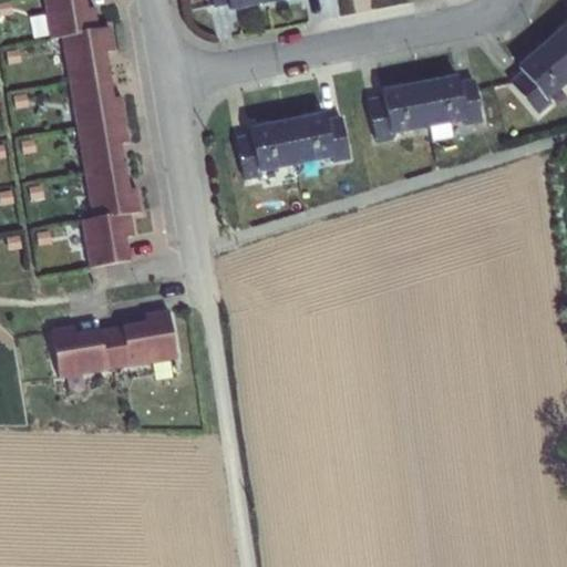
[(43,0),(51,37),(55,35),(76,40),(112,34),(110,22),(100,24),(95,3),(88,4),(86,0),(43,0)]
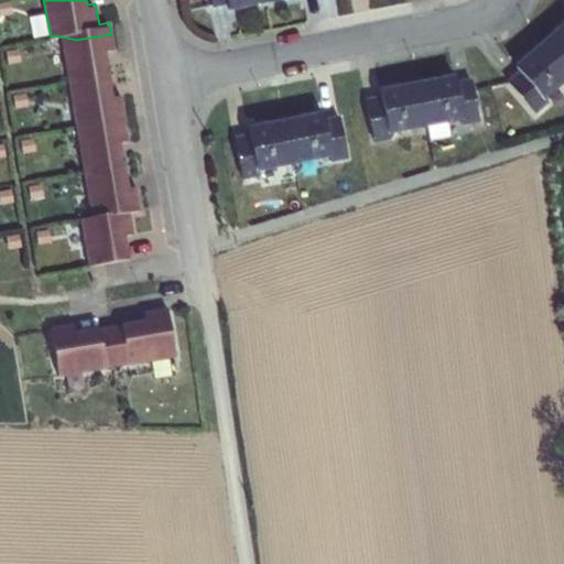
[(225,0),(226,4),(228,10),(266,2),(264,0),(225,0)]
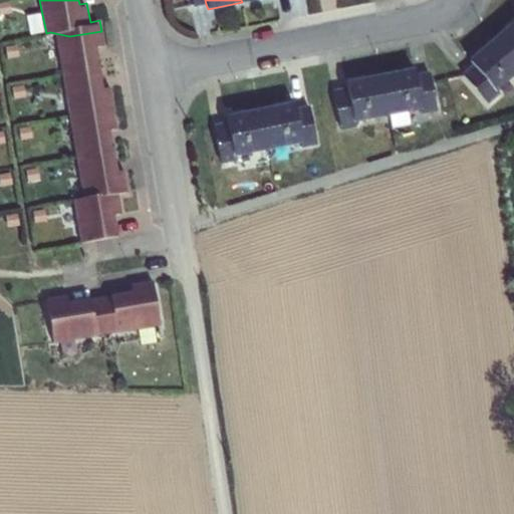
[(513,58),(513,20),(495,37),(513,58)]
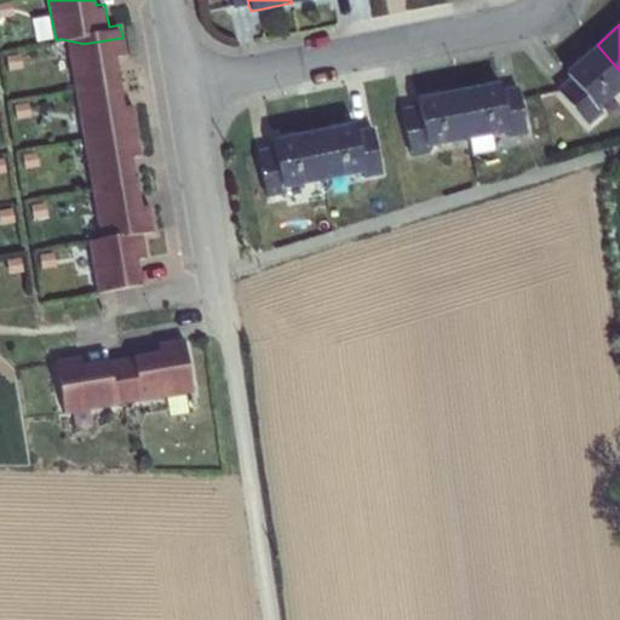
[(84,44),(61,39),(72,96),(102,92),(121,91),(114,53),(126,52),(122,38),(84,44)]
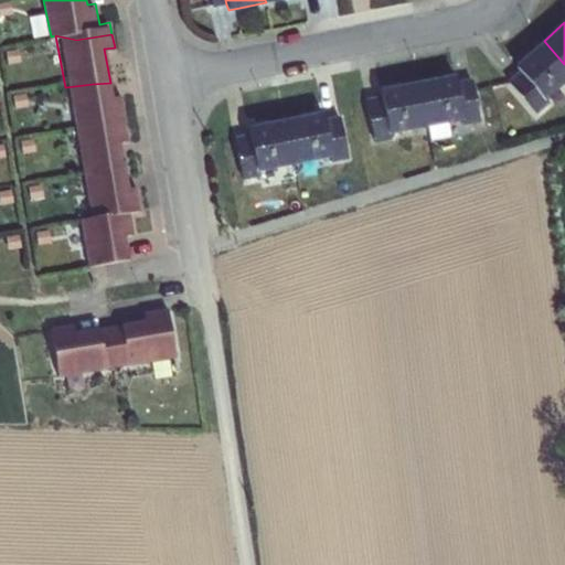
[(546,99),(564,82),(564,64),(544,41),(514,65),(519,71),(544,100),(546,99)]
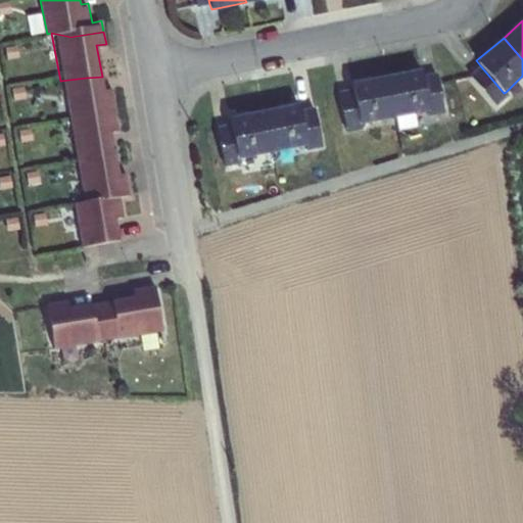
[(504,93),(480,65),(469,75),(497,105),(509,95),(506,92),(504,93)]
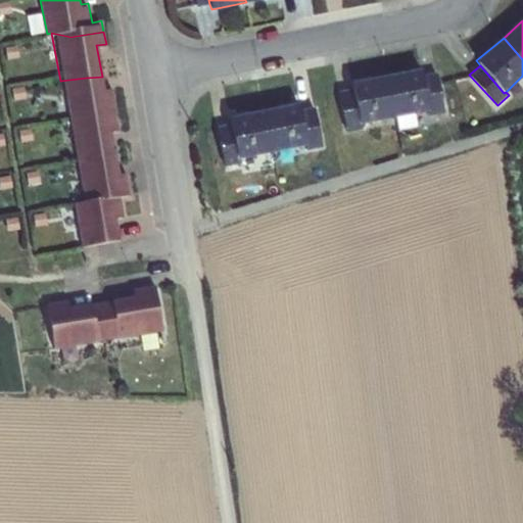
[(413,114),(426,112),(429,111),(422,76),(422,70),(387,77),(395,119),(396,117),(413,114)]
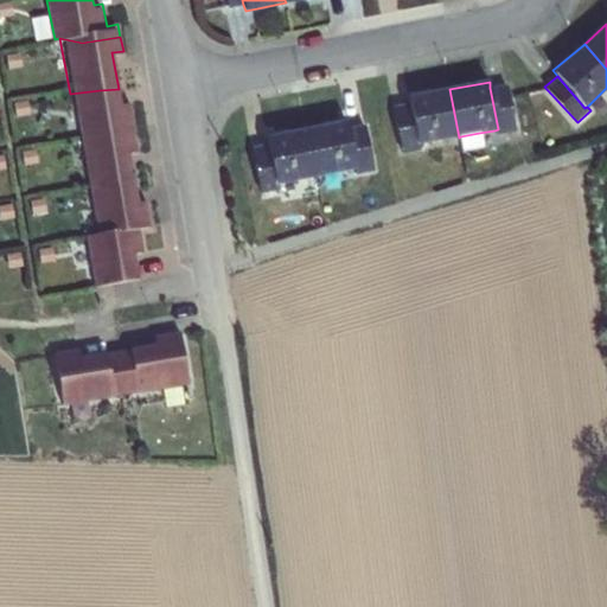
[(498,129),(494,131),(496,135),(516,132),(506,84),(490,88),(498,129)]
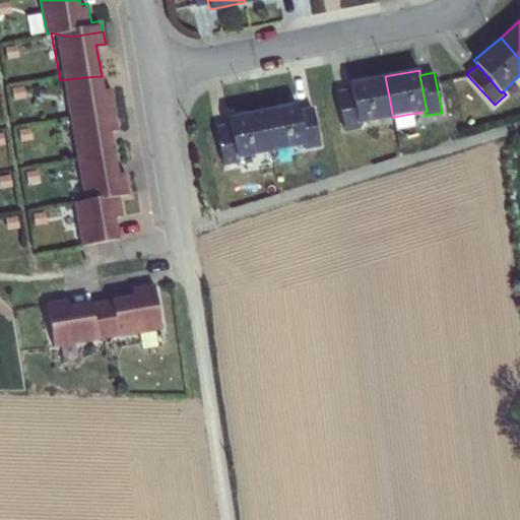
[(85,77),(60,80),(68,123),(88,120),(117,115),(111,85),(104,86),(102,76),(85,77)]
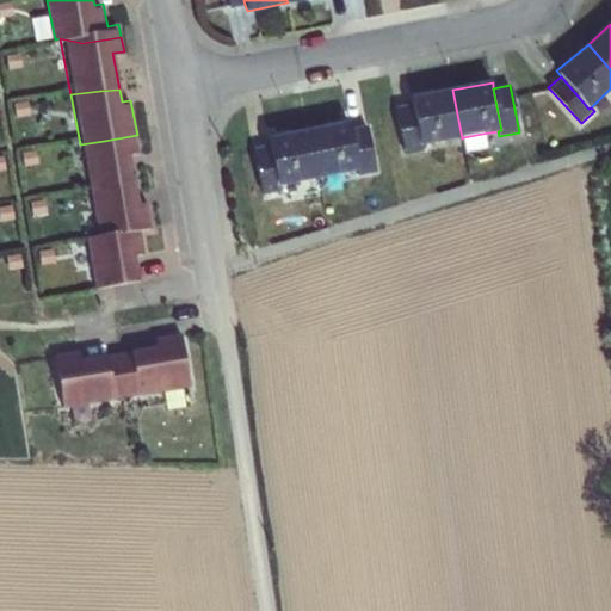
[(424,146),(462,139),(452,90),(411,98),(412,104),(420,146),(424,146)]
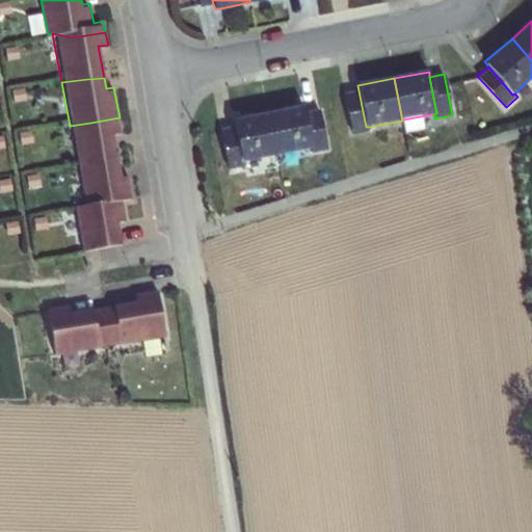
[(369,127),(366,127),(358,90),(344,92),(351,134),(370,130),(369,127)]
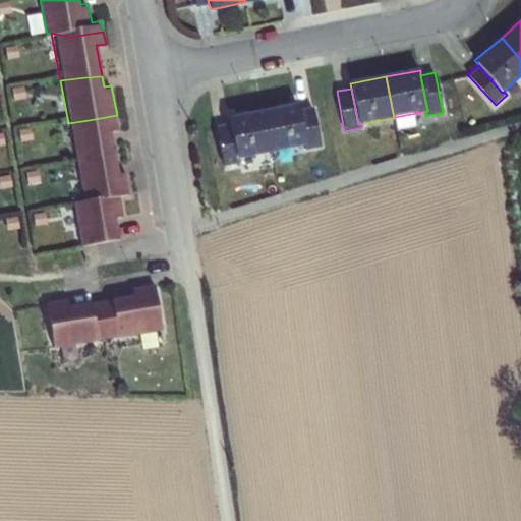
[(459,102),(445,105),(448,120),(461,117),(459,102)]
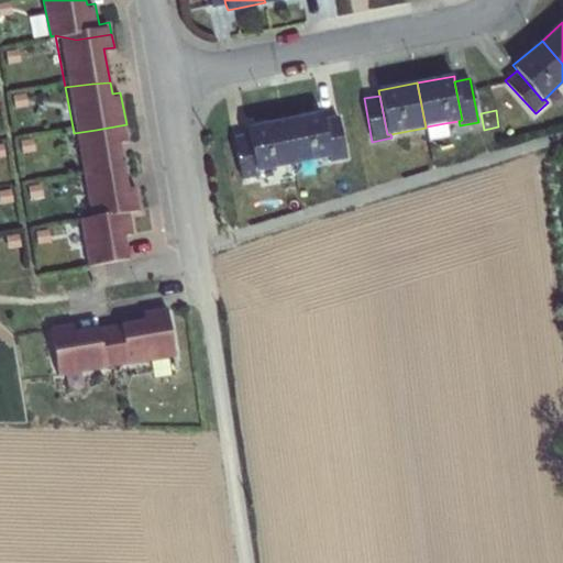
[(294,164),(327,157),(331,156),(323,119),(322,112),(285,120),(294,164)]
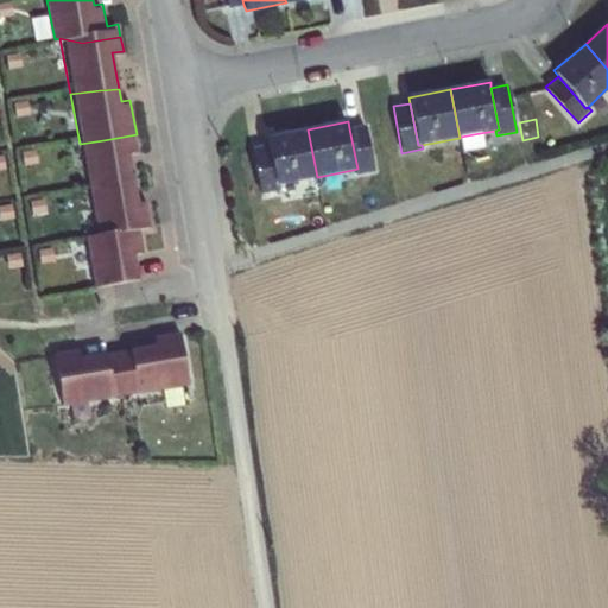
[(366,125),(349,128),(358,169),(353,170),(354,175),(374,171),(366,125)]
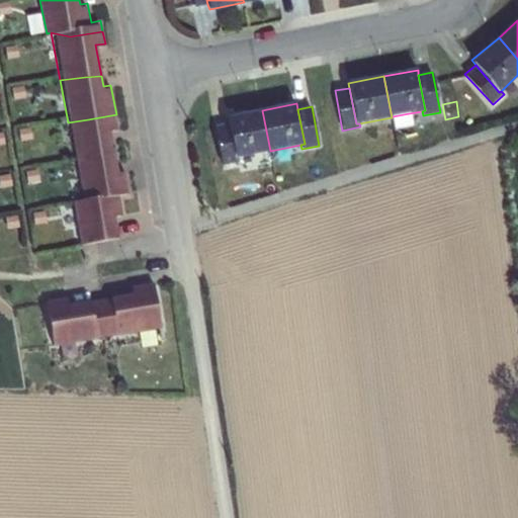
[(240,157),(270,151),(262,110),(227,117),(228,122),(235,157),(240,157)]
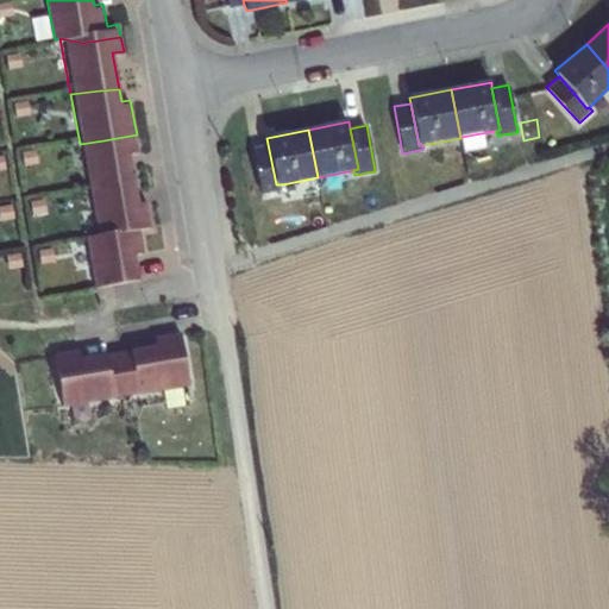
[(481,133),(462,137),(465,152),(484,149),(481,133)]
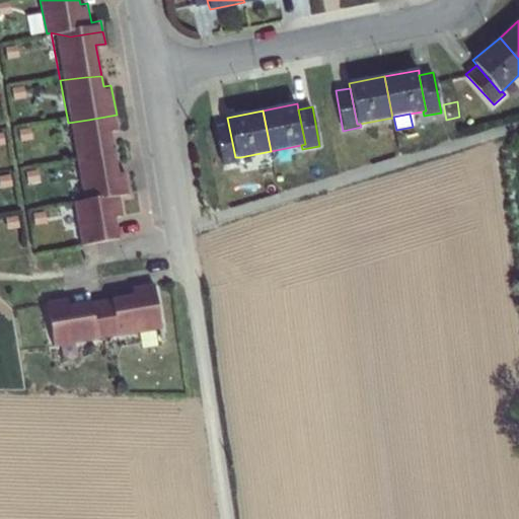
[(88,120),(68,123),(76,166),(117,161),(110,129),(119,128),(117,115),(88,120)]
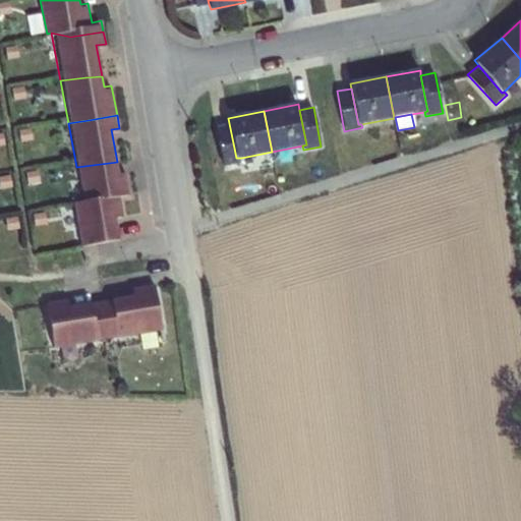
[(241,158),(236,158),(229,123),(216,126),(224,166),(242,162),(241,158)]
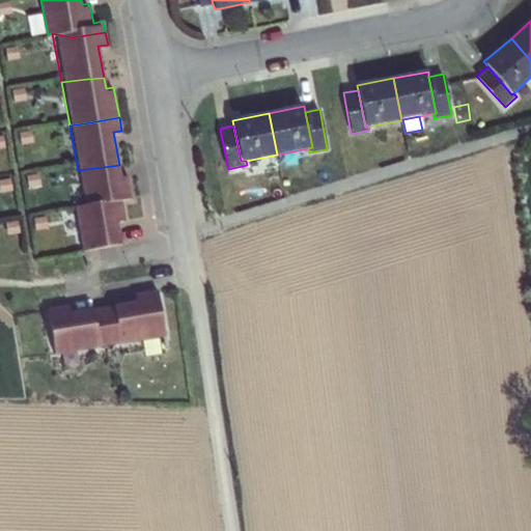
[(119,165),(78,170),(84,202),(75,204),(76,213),(89,211),(101,210),(123,206),(121,196),(132,194),(128,171),(121,172),(119,165)]
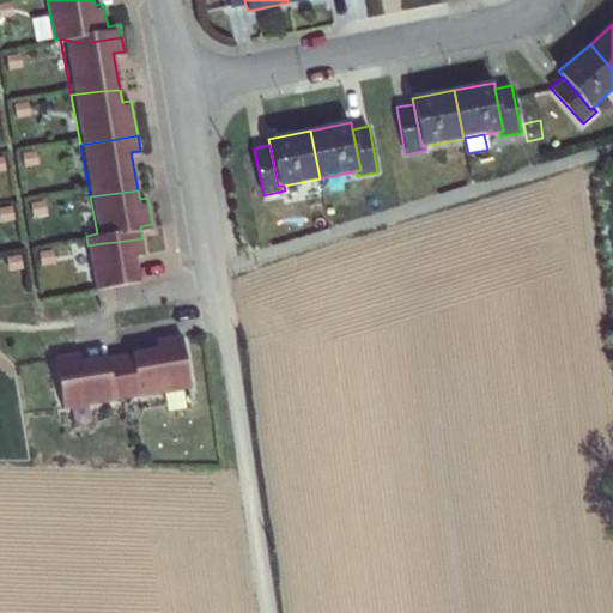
[(103,243),(87,246),(96,287),(140,280),(135,253),(144,250),(143,238),(116,242),(103,243)]
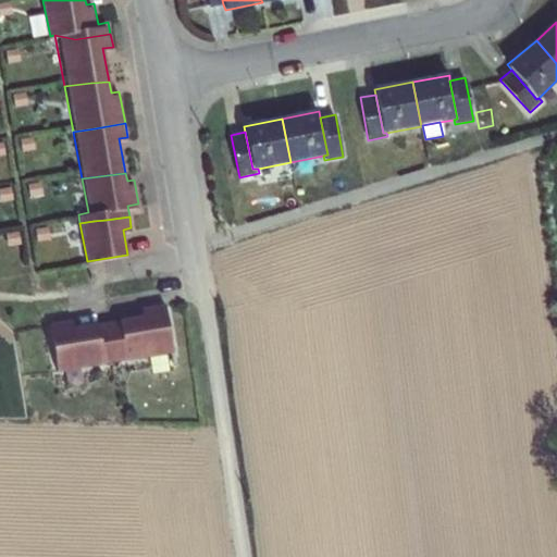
[(108,321),(114,361),(172,351),(164,305),(139,308),(139,311),(118,316),(118,319),(108,321)]
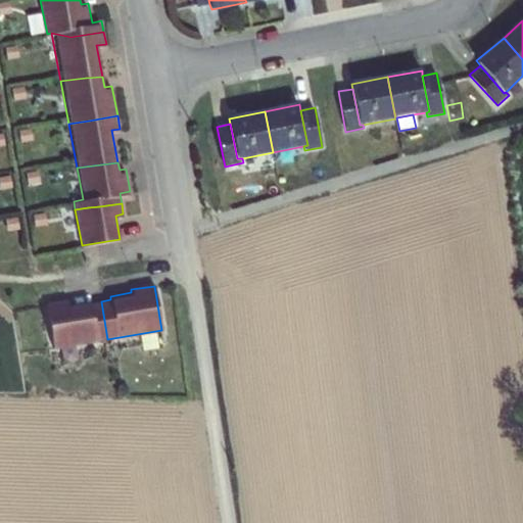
[(107,339),(101,301),(91,303),(91,299),(72,302),(72,298),(46,302),(53,348),(107,339)]
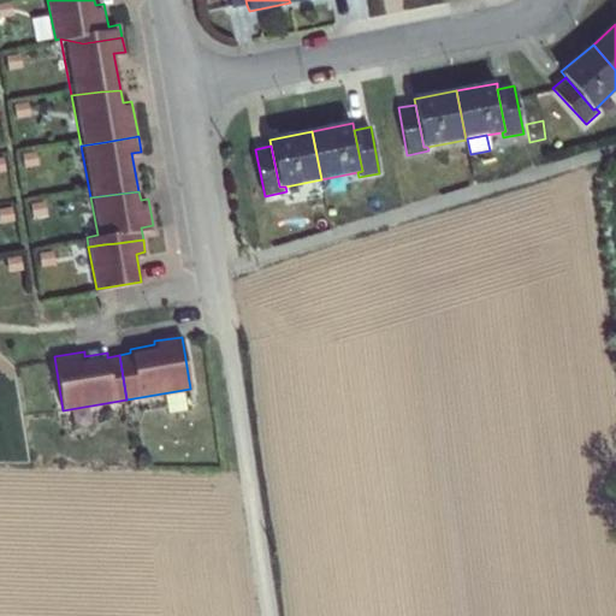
All buildings are outlined.
